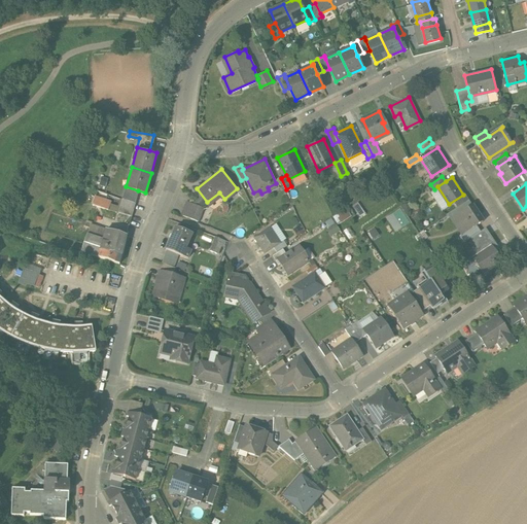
[(135,202),(138,190),(126,186),(123,197),(135,202)]
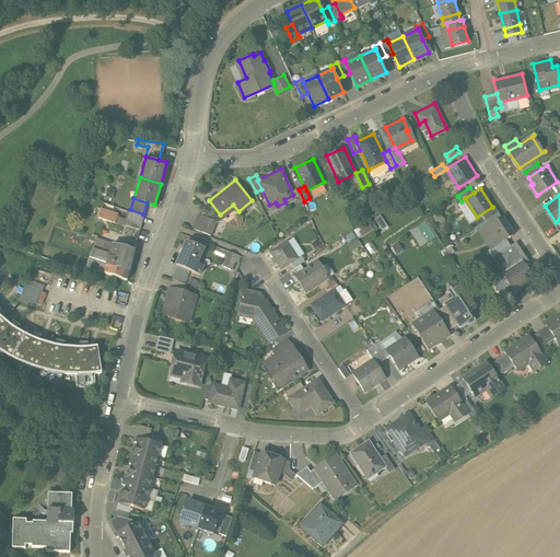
[(112,210),(115,205),(103,200),(101,207),(112,210)]
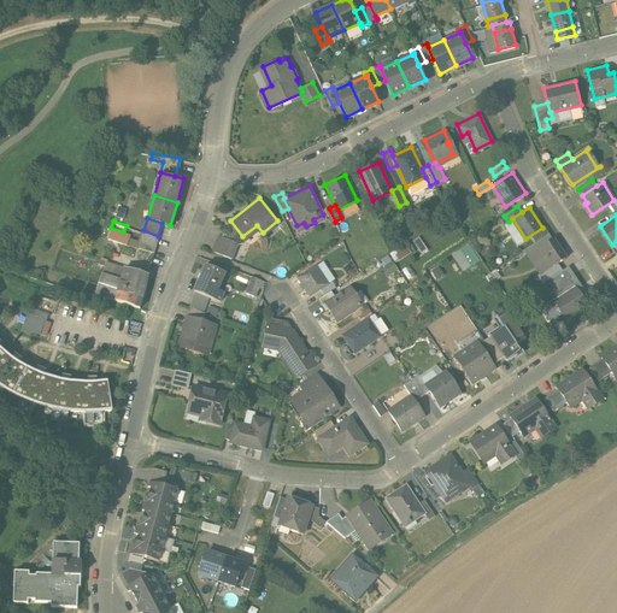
[(129,234),(123,231),(111,228),(107,237),(127,245),(129,234)]
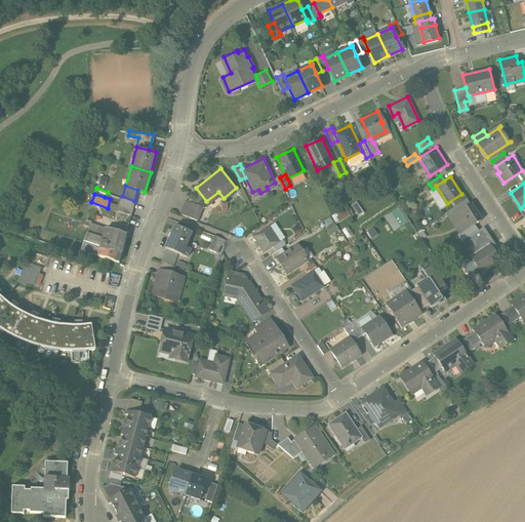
[(134,201),(122,196),(118,210),(131,213),(134,201)]
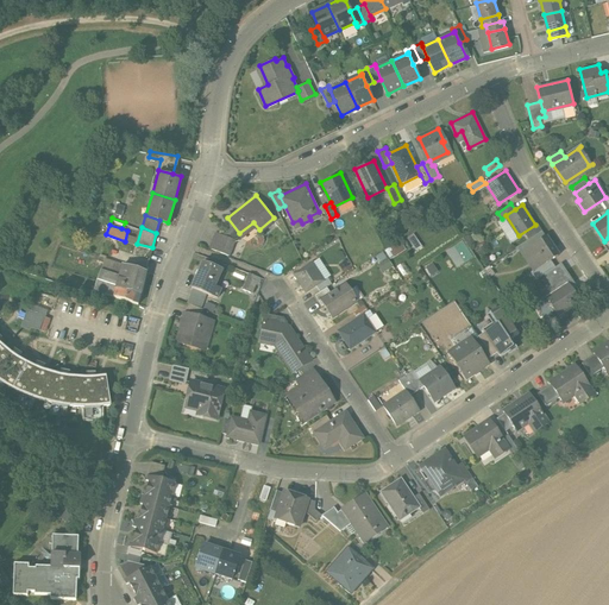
[(228,253),(234,238),(218,231),(211,246),(228,253)]
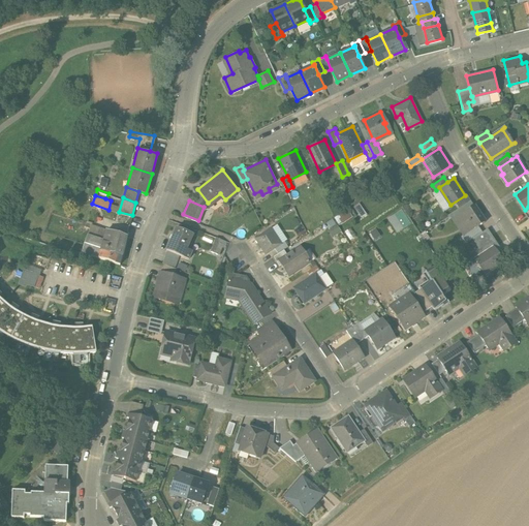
[(473,204),(456,216),(466,231),(467,233),(478,225),(485,220),(473,204)]
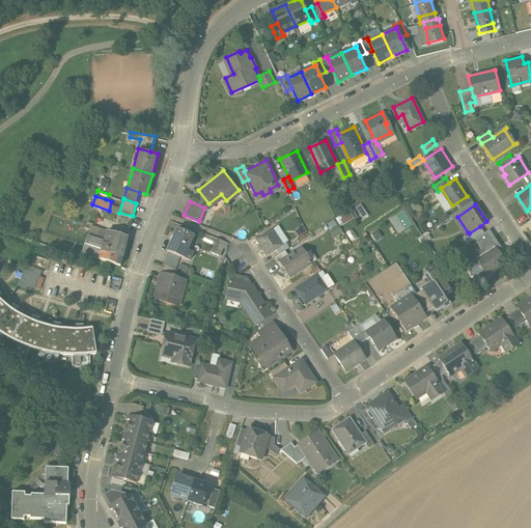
[(342,222),(354,215),(350,206),(337,215),(342,222)]
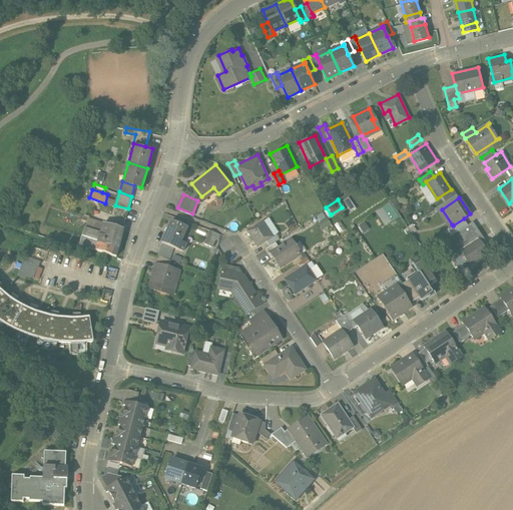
[(468,224),(464,218),(453,225),(452,224),(447,227),(452,234),(458,230),(468,224)]
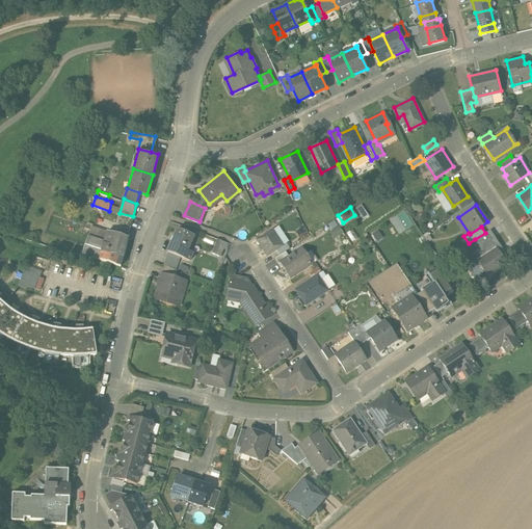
[(272,228),(257,238),(267,254),(275,247),(283,243),(272,228)]
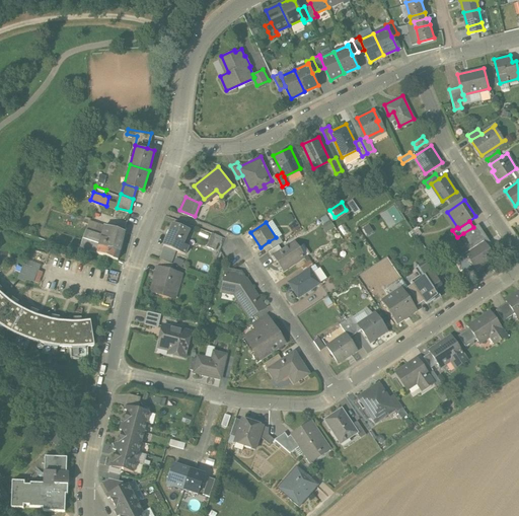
[(463,233),(467,239),(484,228),(479,222),(473,227),(463,233)]
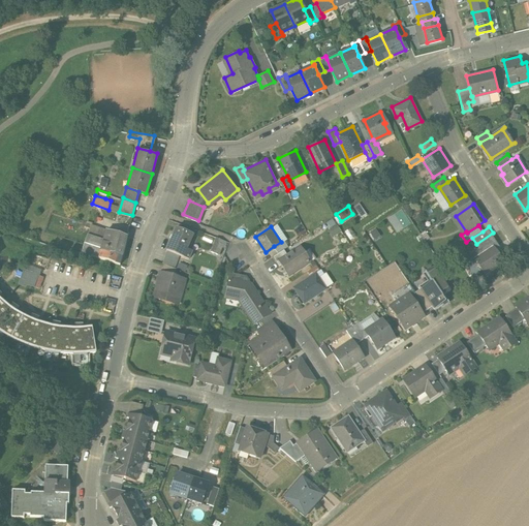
[(192,234),(176,227),(166,248),(167,248),(180,253),(188,256),(191,249),(186,247),(192,234)]
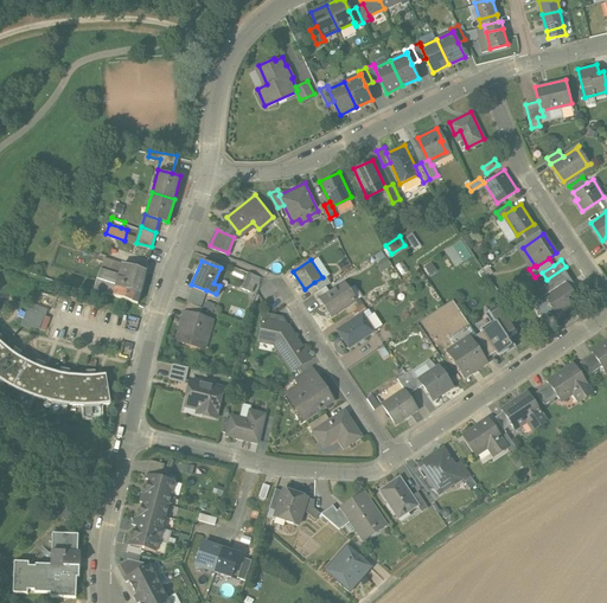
[(146,269),(122,262),(119,274),(114,294),(138,301),(146,269)]
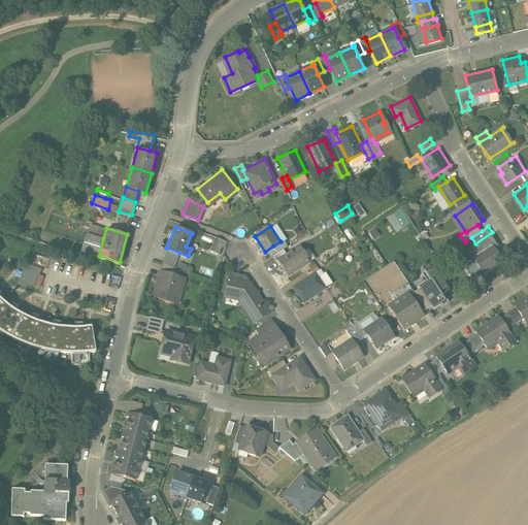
[(492,232),(475,243),(477,247),(465,254),(466,255),(468,254),(474,262),(471,263),(472,264),(476,262),(484,273),(503,261),(494,244),(497,242),(492,232)]
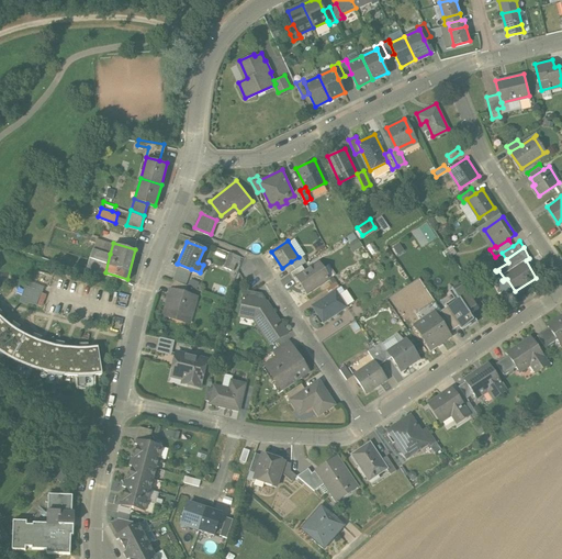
[(105,272),(110,254),(104,253),(104,250),(92,248),(87,266),(105,272)]
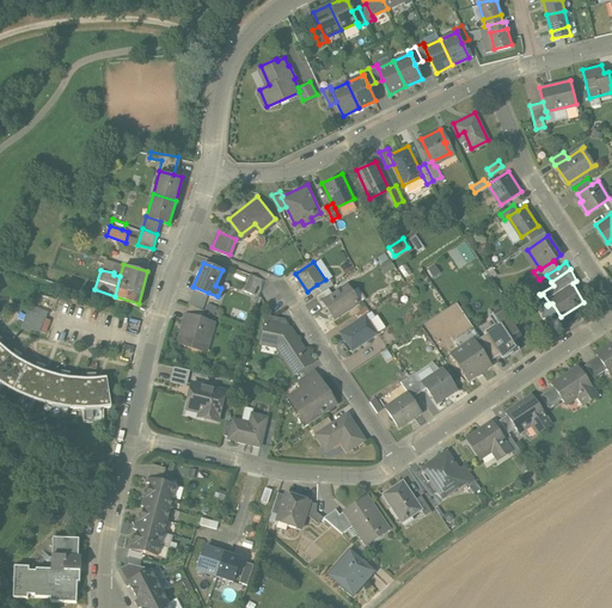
[(262,277),(250,272),(243,288),(251,292),(255,282),(259,284),(262,277)]
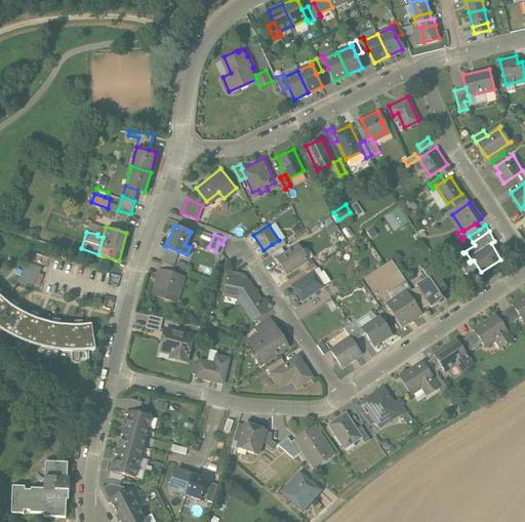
[(279,240),(272,244),(276,250),(281,246),(286,243),(283,238),(279,240)]
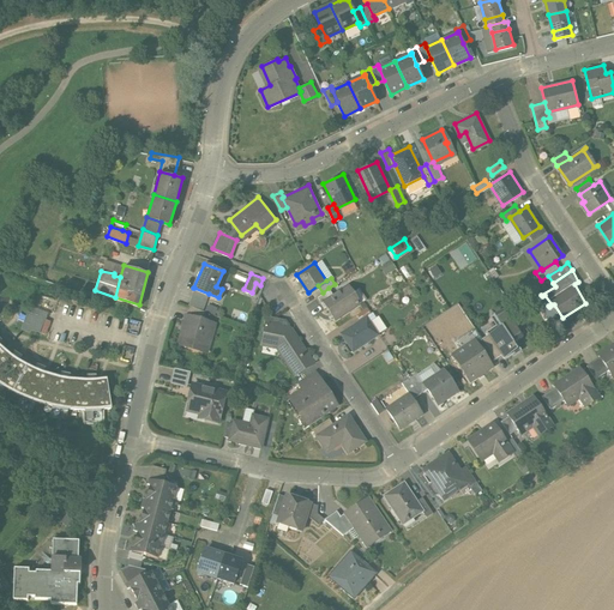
[(332,294),(330,295),(323,300),(327,306),(336,319),(361,302),(349,283),(332,294)]
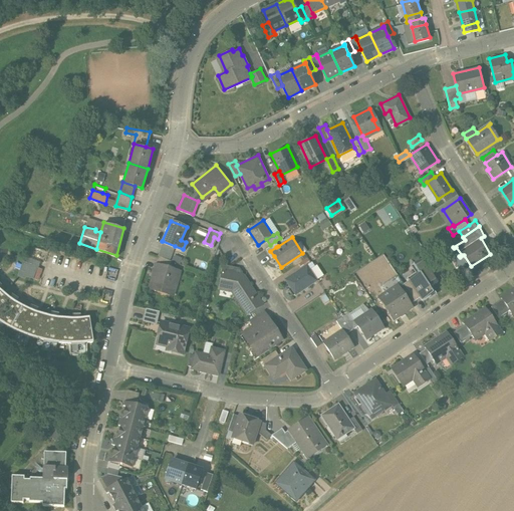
[(172,253),(175,246),(163,241),(160,248),(172,253)]
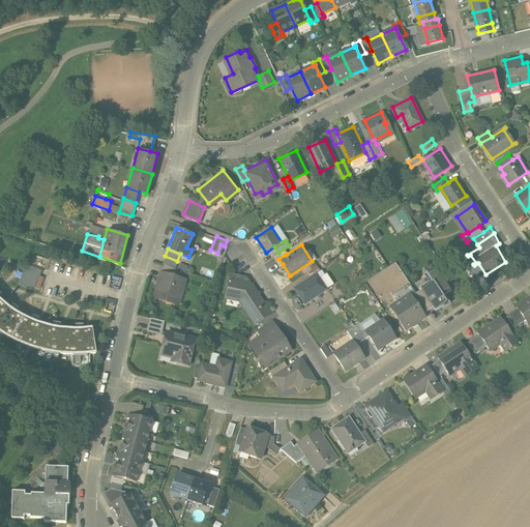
[(287,254),(284,249),(278,253),(273,256),(280,266),(283,264),(278,259),(285,255),(287,254)]
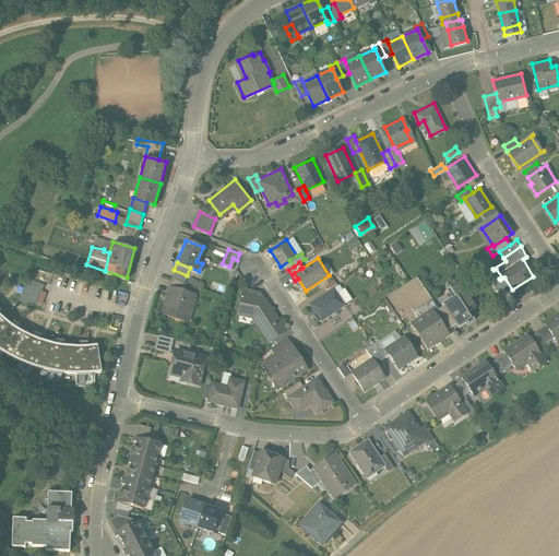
[(185,281),(187,275),(174,270),(171,276),(173,276),(185,281)]
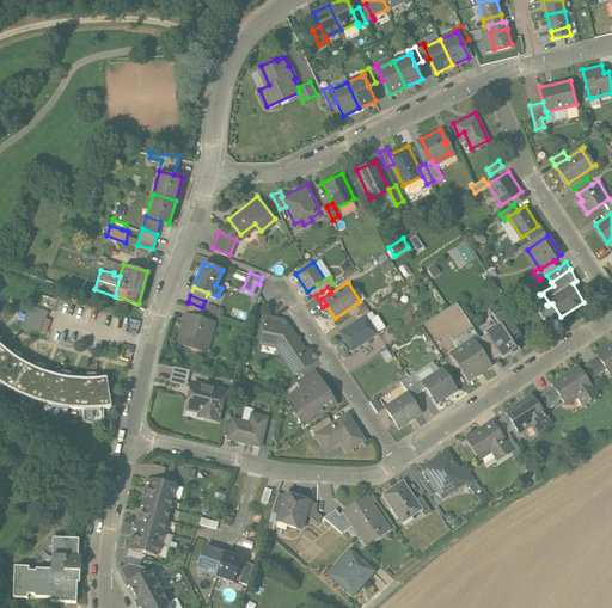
[(204,308),(202,307),(189,302),(185,313),(201,317),(204,308)]
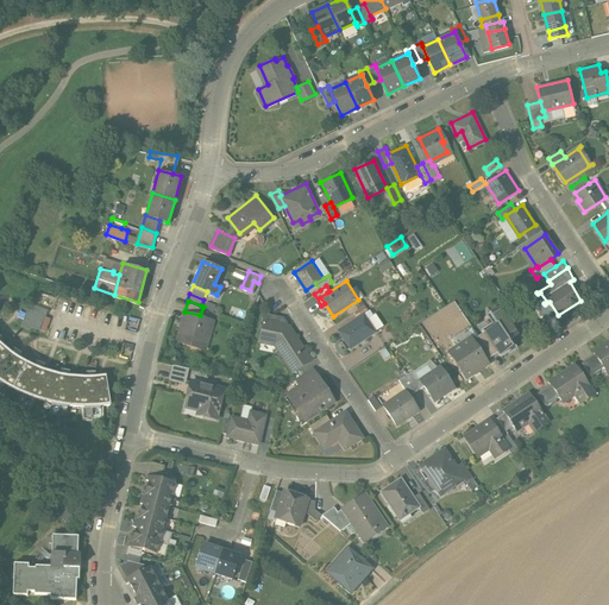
[(364,304),(353,310),(357,316),(358,316),(364,313),(368,309),(364,304)]
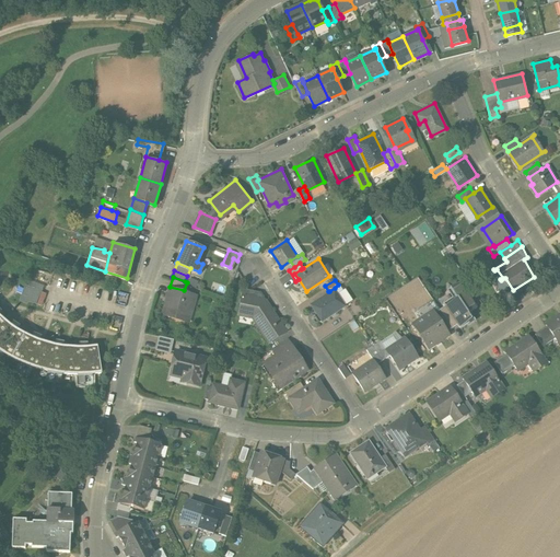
[(476,305),(459,280),(450,287),(457,297),(445,304),(457,323),(459,326),(473,317),(468,311),(476,305)]
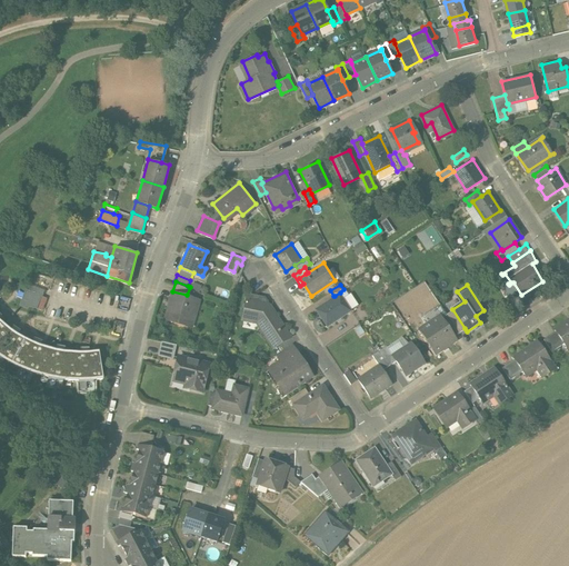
[(27,287),(22,303),(40,309),(46,293),(27,287)]
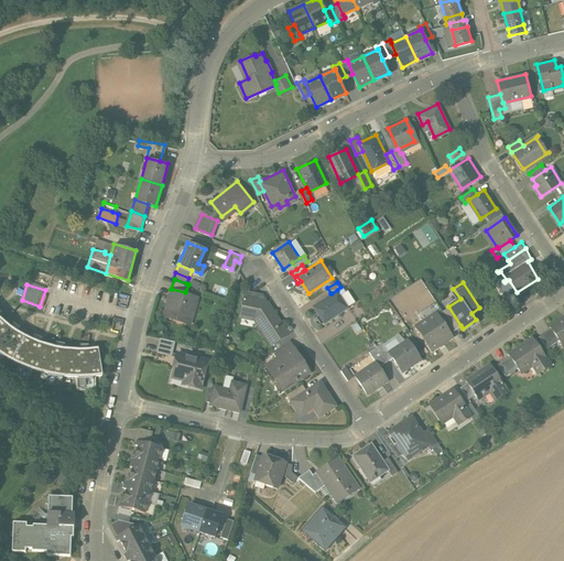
[(185,292),(171,289),(163,315),(171,317),(172,315),(191,321),(197,295),(185,292)]
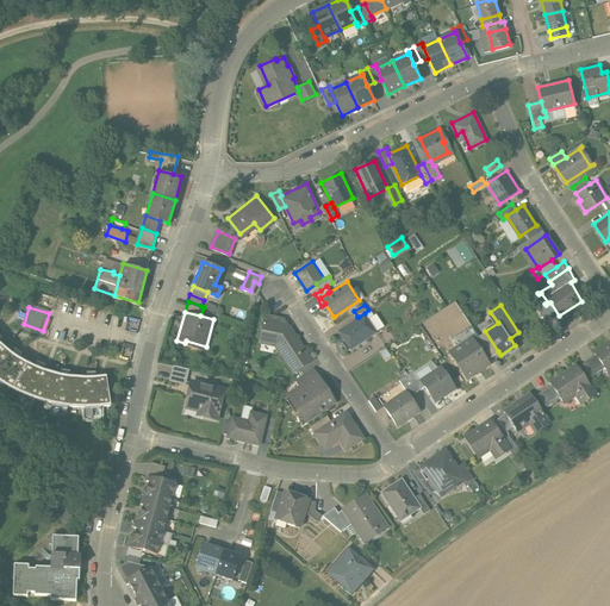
[(265,312),(263,319),(280,323),(281,316),(265,312)]
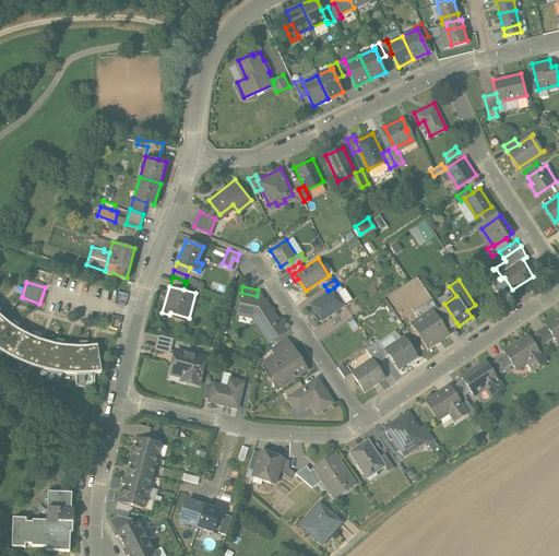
[(334,287),(329,291),(328,291),(310,303),(321,319),(345,304),(334,287)]
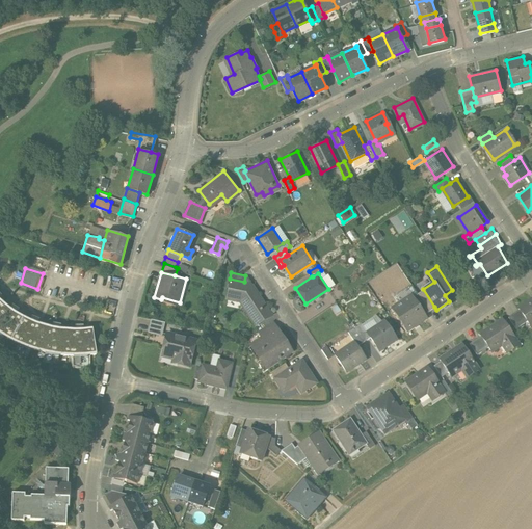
[(271,314),(251,284),(244,282),(230,279),(229,280),(231,281),(229,293),(243,296),(245,300),(241,302),(256,324),(271,314)]
